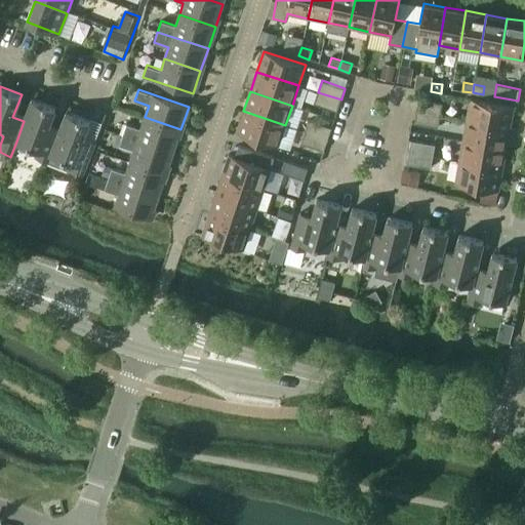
[(340,101),(341,99),(318,92),(314,104),(337,111),(337,110),(340,101)]
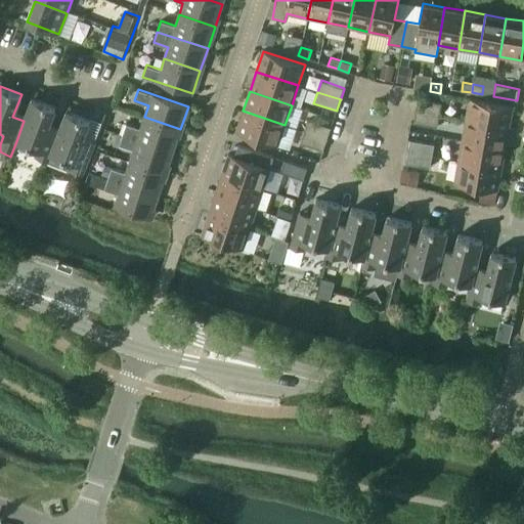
[(48,162),(57,133),(47,130),(55,107),(32,98),(24,121),(16,141),(38,149),(35,157),(48,162)]
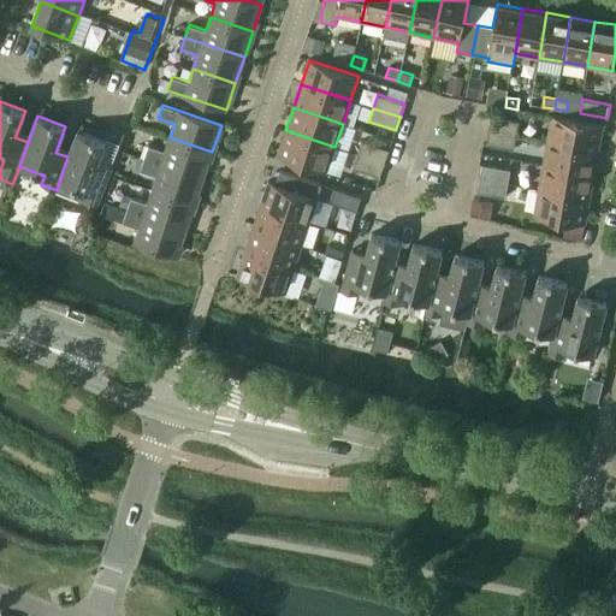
[(598,150),(603,125),(552,116),(548,141),(598,150)]
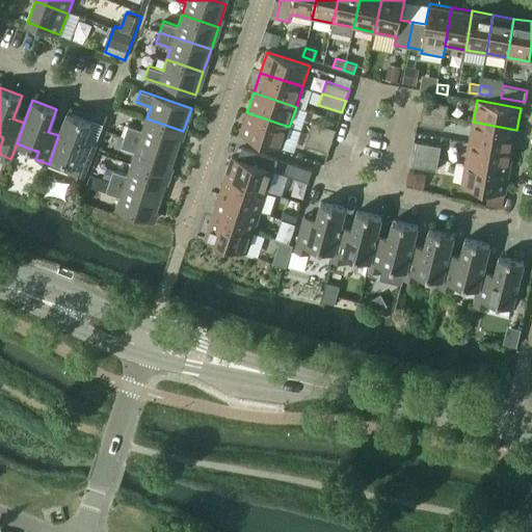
[(424,101),(424,102),(422,111),(422,112),(446,117),(448,105),(424,101)]
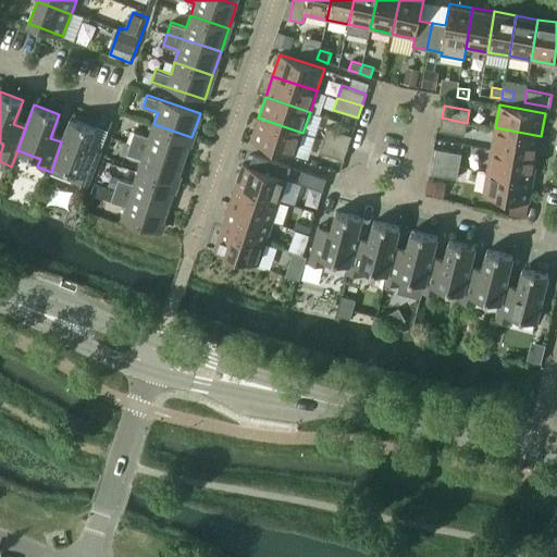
[(295,155),(302,133),(258,118),(251,140),(295,155)]
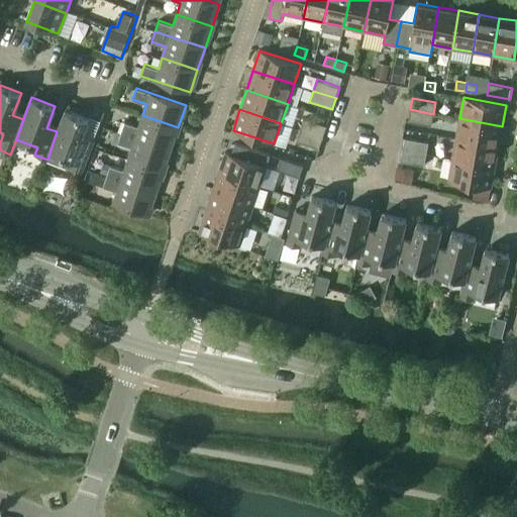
[(431,125),(433,114),(410,109),(410,110),(408,120),(408,121),(431,125)]
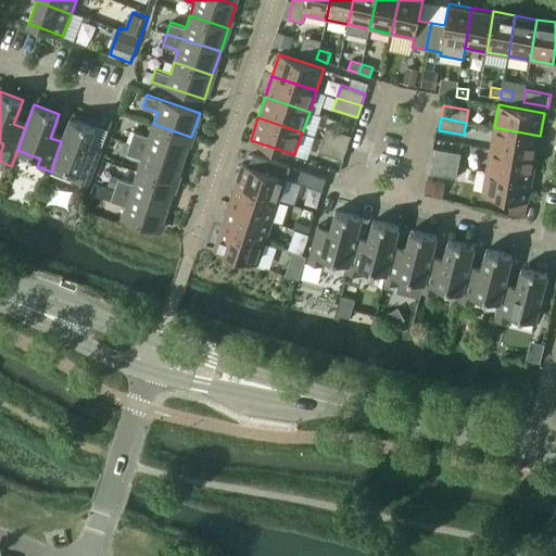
[(87,186),(99,156),(86,151),(95,128),(70,118),(62,142),(61,141),(51,172),(87,186)]
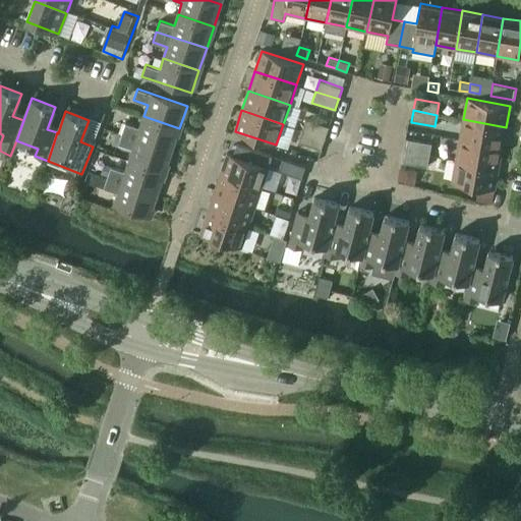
[(172,151),(179,128),(143,116),(139,127),(125,123),(122,133),(172,151)]
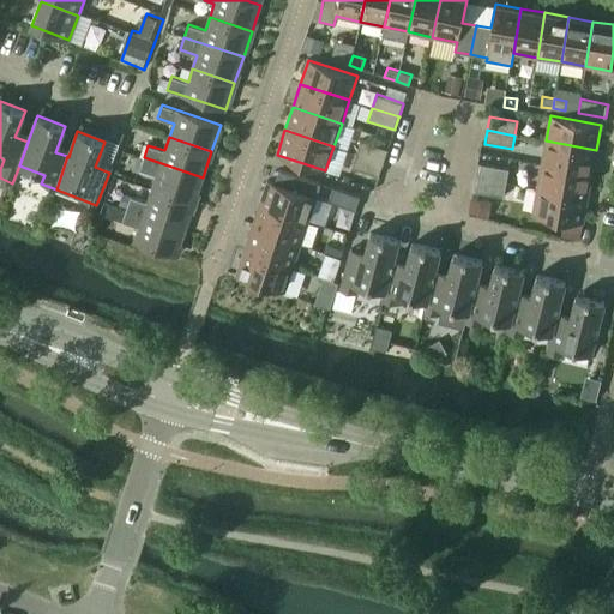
[(387,151),(387,150),(361,140),(356,154),(384,163),(384,162),(387,151)]
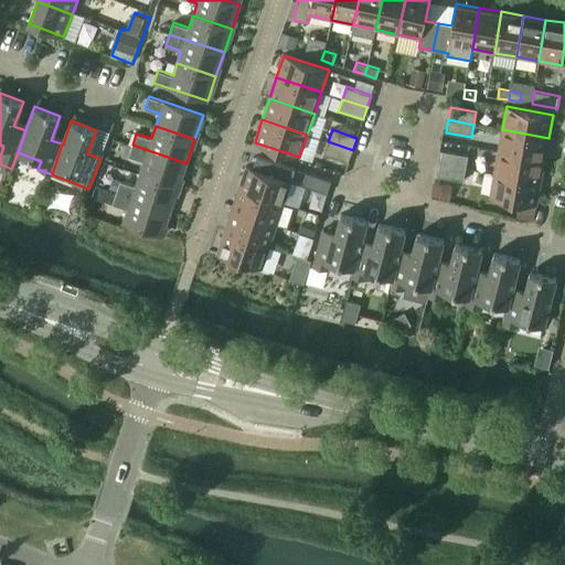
[(544,160),(548,138),(502,129),(498,151),(544,160)]
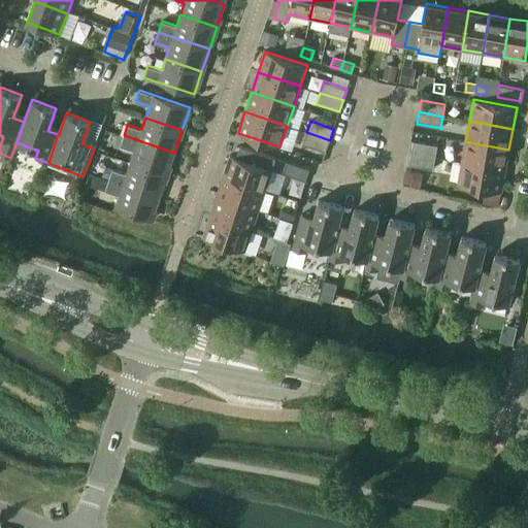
[(329,141),(330,140),(306,132),(302,144),(326,152),(326,151),(329,141)]
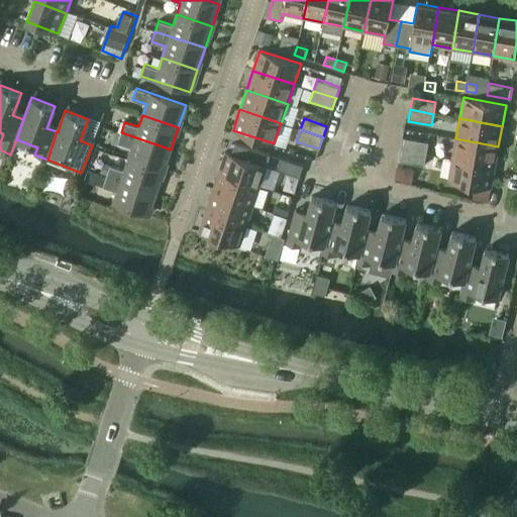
[(164,171),(171,149),(121,132),(117,143),(131,147),(128,159),(164,171)]
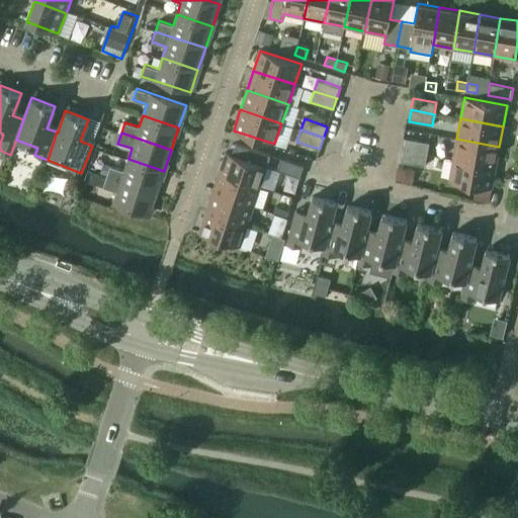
[(429,143),(414,140),(406,139),(406,140),(404,150),(404,151),(427,155),(429,143)]
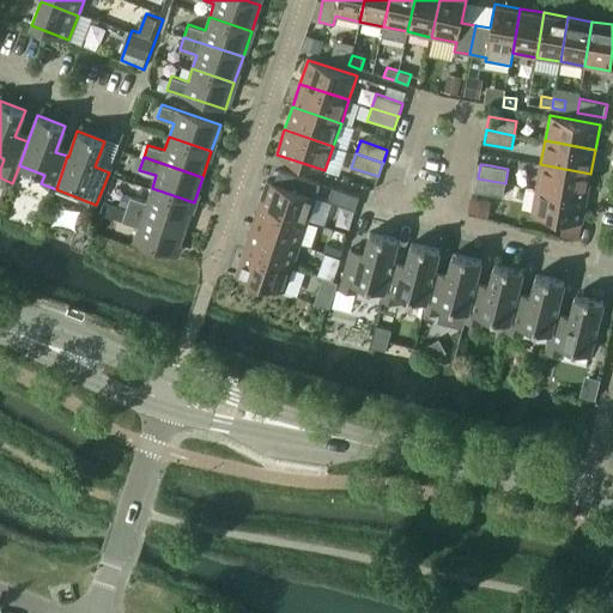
[(587,198),(590,174),(540,164),(536,188),(587,198)]
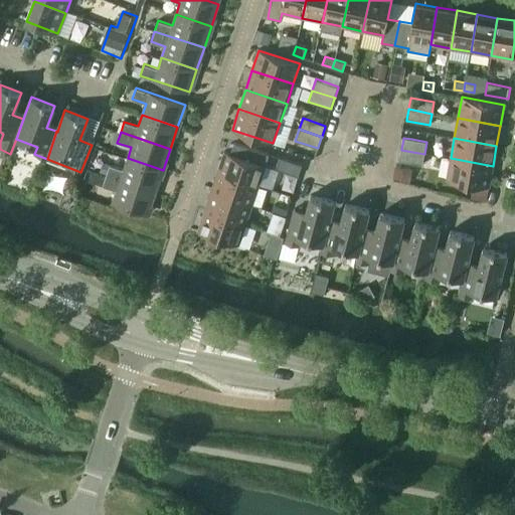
[(422,166),(424,154),(401,150),(400,151),(401,151),(399,160),(398,161),(422,166)]
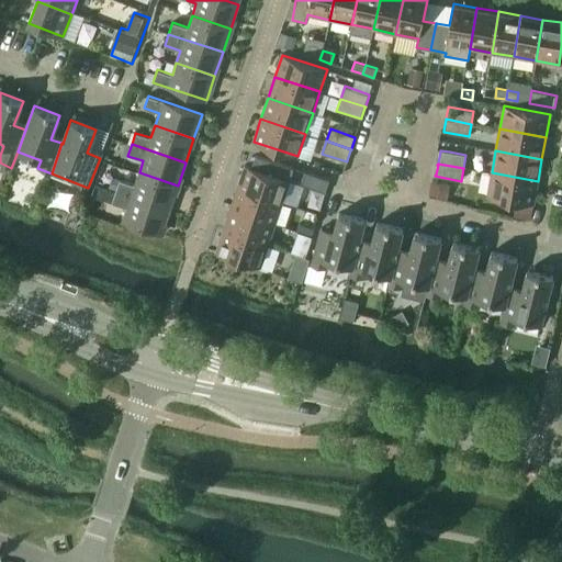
[(245,165),(238,188),(282,202),(290,180),(245,165)]
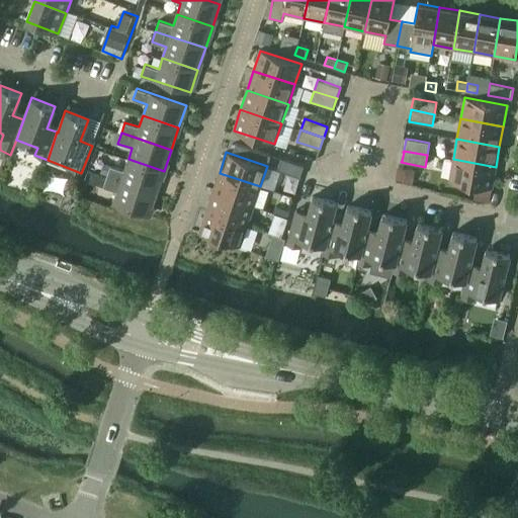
[(157,193),(164,171),(128,159),(124,170),(110,166),(106,176),(157,193)]
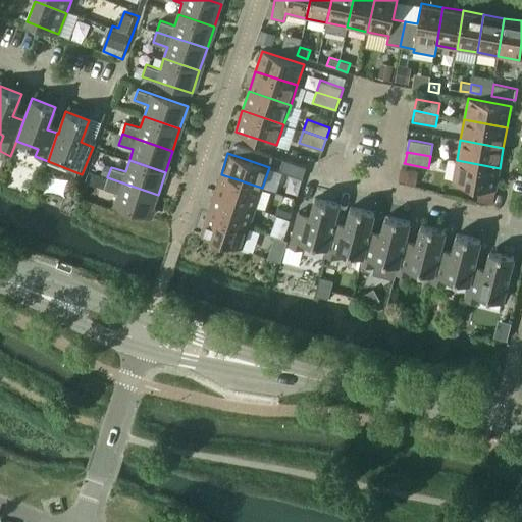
[(306,168),(307,167),(283,160),(279,171),(303,179),(303,178),(306,168)]
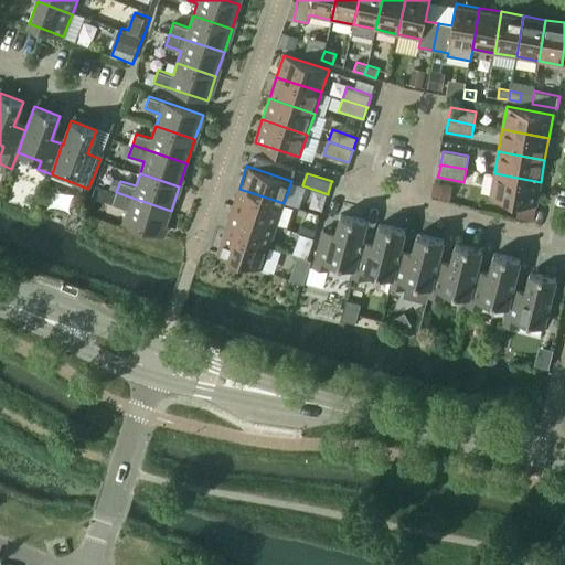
[(536,205),(541,182),(494,173),(490,196),(536,205)]
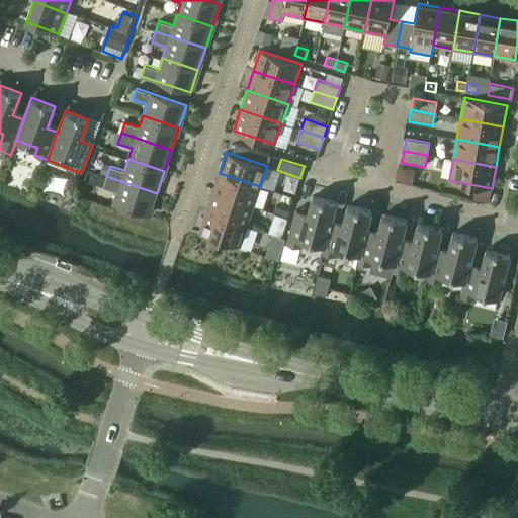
[(400,169),(398,179),(415,182),(417,171),(400,169)]
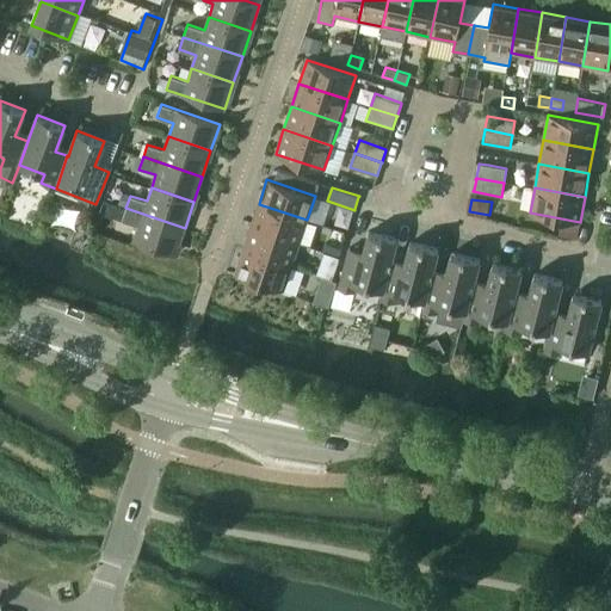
[(300,244),(307,220),(259,204),(251,227),(300,244)]
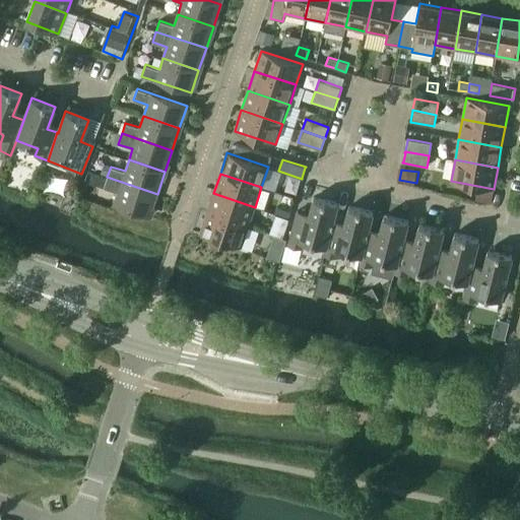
[(149,216),(157,194),(107,177),(104,188),(118,193),(114,205),(149,216)]
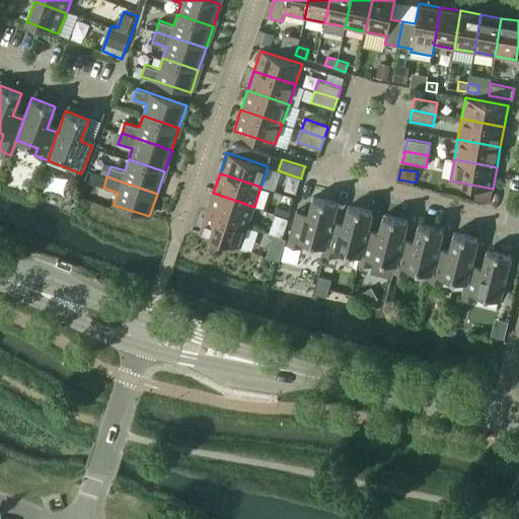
[(247,226),(254,207),(213,193),(207,212),(247,226)]
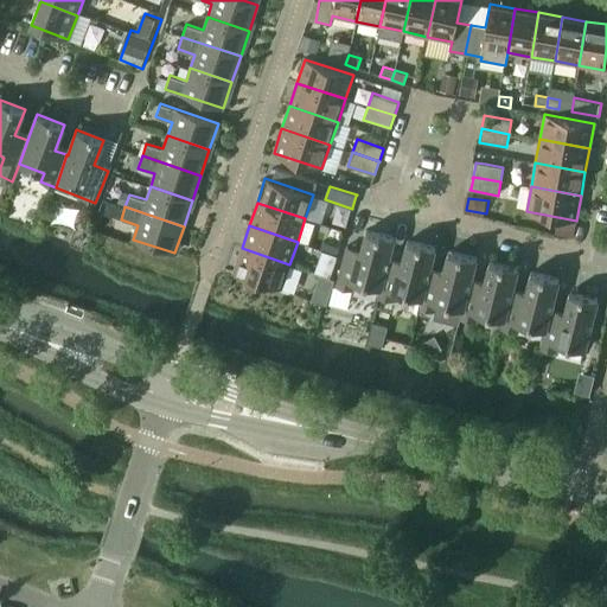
[(388,263),(391,251),(395,238),(366,230),(360,250),(346,247),(337,287),(352,291),(355,281),(381,288),(387,263),(388,263)]
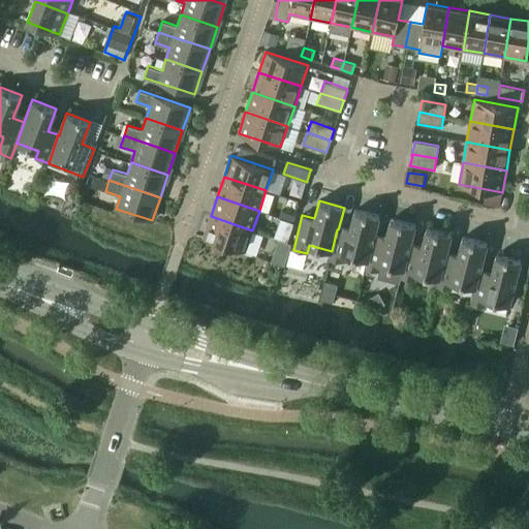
[(374,239),(376,228),(379,216),(354,210),(351,222),(349,232),(338,229),(337,229),(332,251),(330,259),(343,262),(345,254),(367,259),(368,259),(373,239),(374,239)]
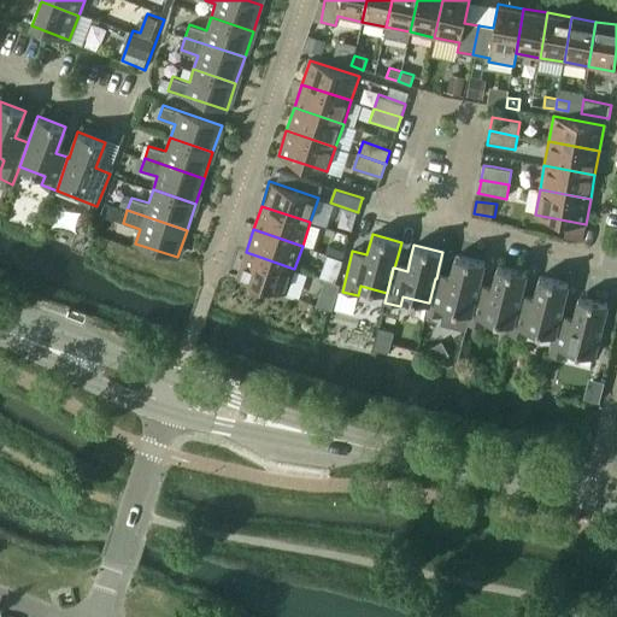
[(287,293),(294,269),(246,252),(238,277),(287,293)]
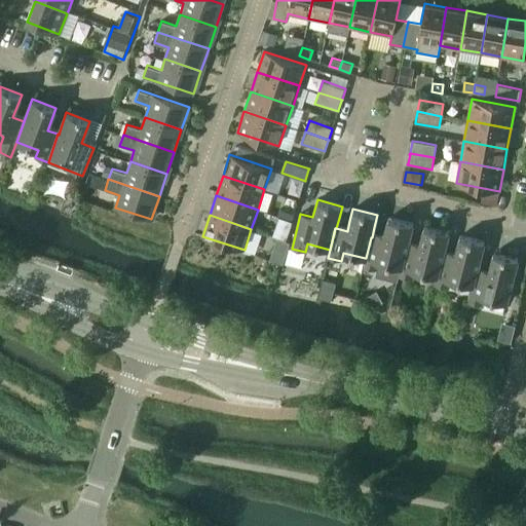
[(285,240),(292,222),(288,221),(279,218),(272,236),(285,240)]
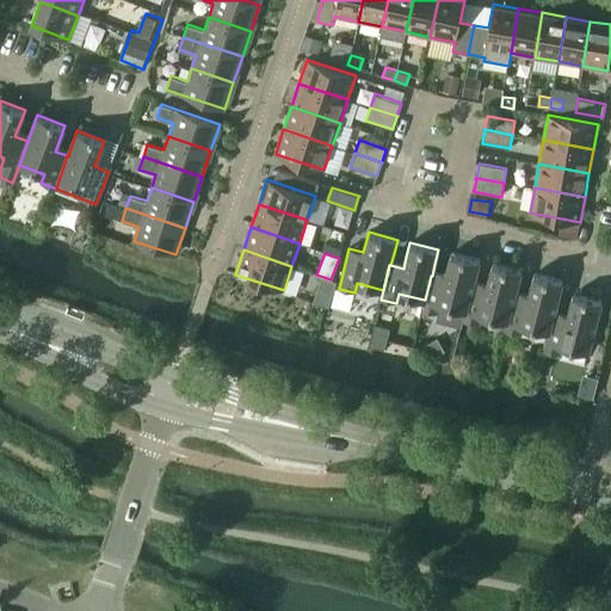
[(473,287),(476,275),(480,260),(451,253),(448,267),(444,279),(432,276),(431,276),(425,300),(424,300),(421,309),(437,314),(439,304),(466,310),(473,287)]
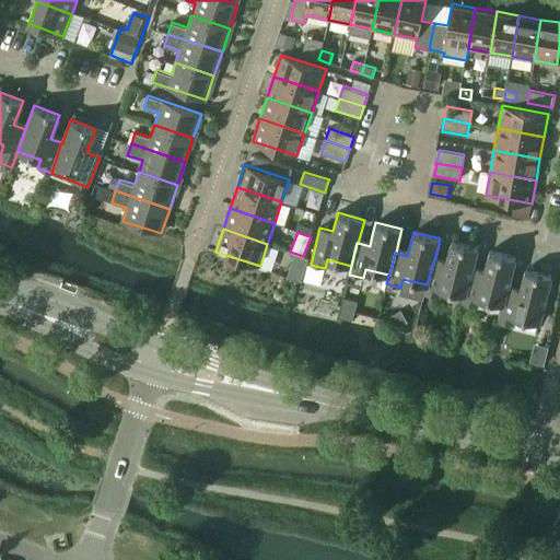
[(471,272),(475,261),(478,248),(452,242),(445,266),(433,263),(427,284),(424,293),(439,296),(441,288),(465,294),(470,272),(471,272)]
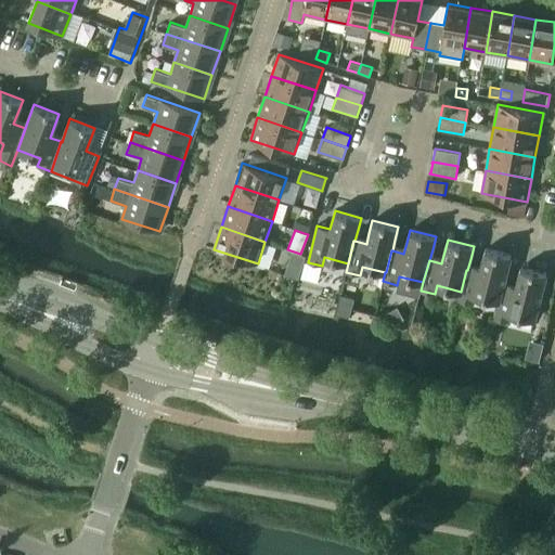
[(503,288),(508,268),(512,256),(486,249),(482,261),(479,273),(467,270),(466,270),(461,292),(459,300),(473,304),(475,295),(499,301),(502,287),(503,288)]
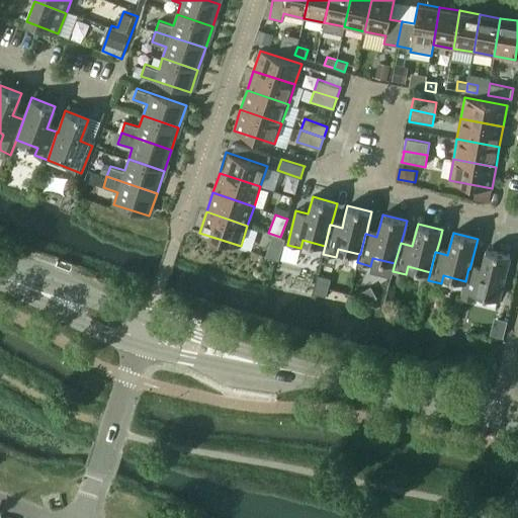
[(499,298),(507,267),(510,255),(486,249),(480,271),(469,269),(468,268),(465,281),(461,297),(475,300),(477,292),(499,298)]
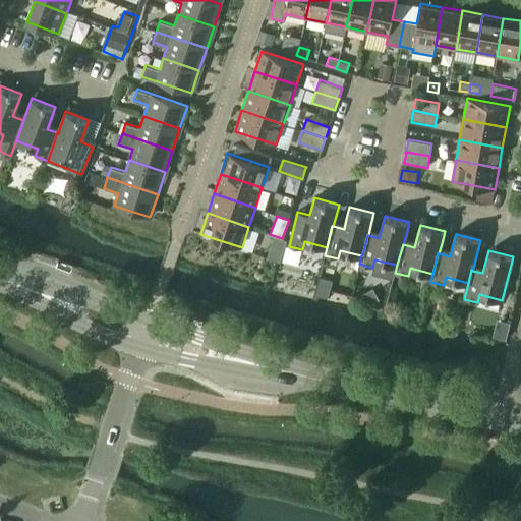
[(73,266),(59,261),(57,266),(71,271),(73,266)]
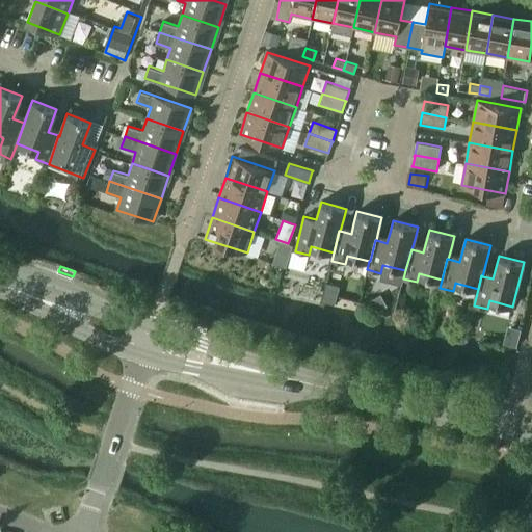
[(509,326),(505,344),(516,347),(521,329),(509,326)]
